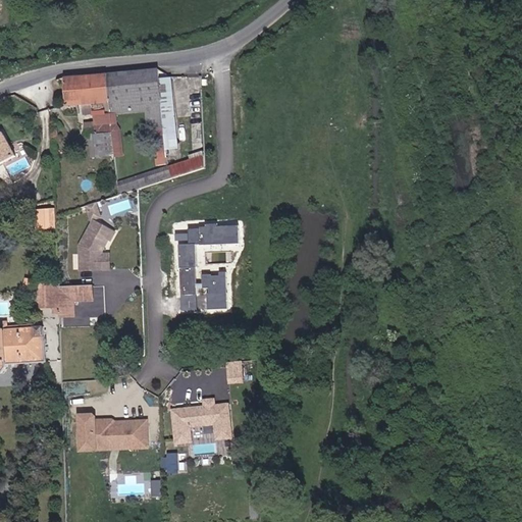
[(160,69),(111,73),(113,102),(118,115),(147,112),(154,166),(167,165),(166,151),(178,150),(172,79),(160,80),(160,69)]
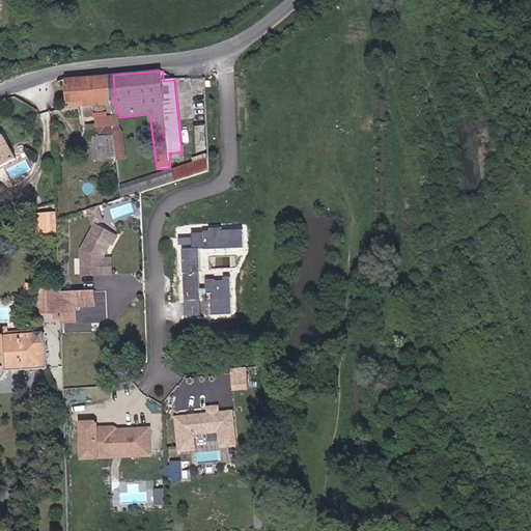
[(113,75),(73,80),(73,108),(115,104),(113,75)]
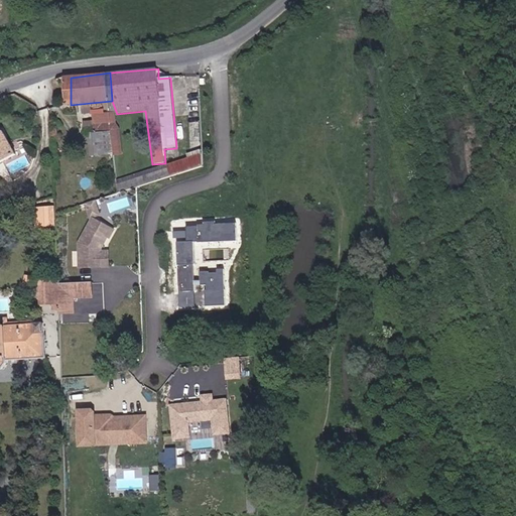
[(7,129),(0,133),(0,163),(20,152),(7,129)]
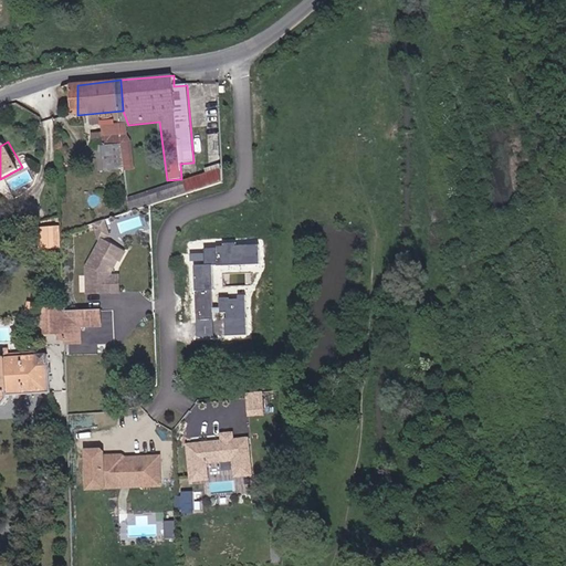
[(83,264),(85,293),(118,293),(117,272),(126,250),(101,234),(83,264)]
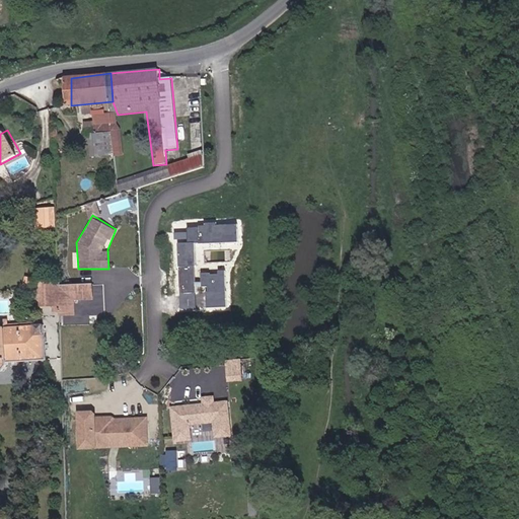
[(178,239),(179,311),(195,309),(194,287),(194,283),(193,242),(237,242),(236,223),(216,223),(204,224),(186,228),(186,232),(174,232),(174,239),(178,239)]
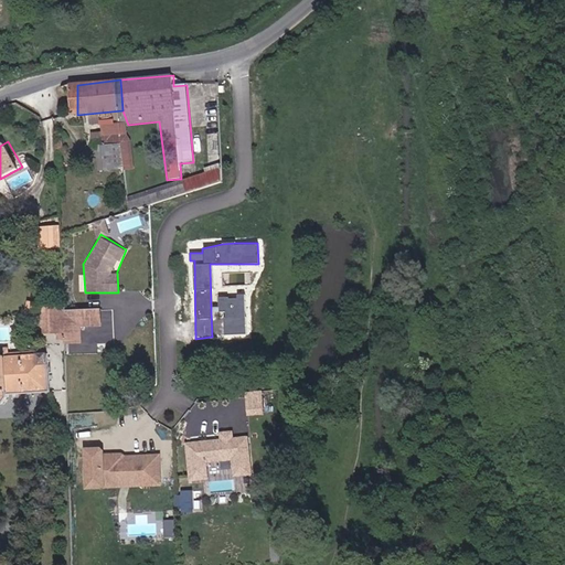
[(219,307),(211,308),(211,312),(223,312),(223,336),(244,334),(244,295),(217,296),(219,307)]
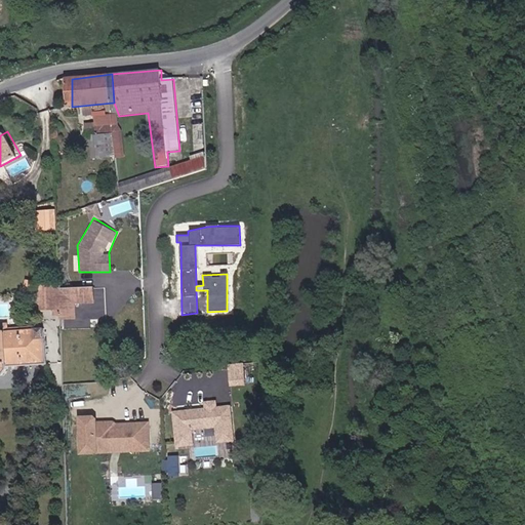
[(91,286),(36,287),(38,308),(52,306),(52,320),(75,319),(75,306),(95,301),(91,286)]
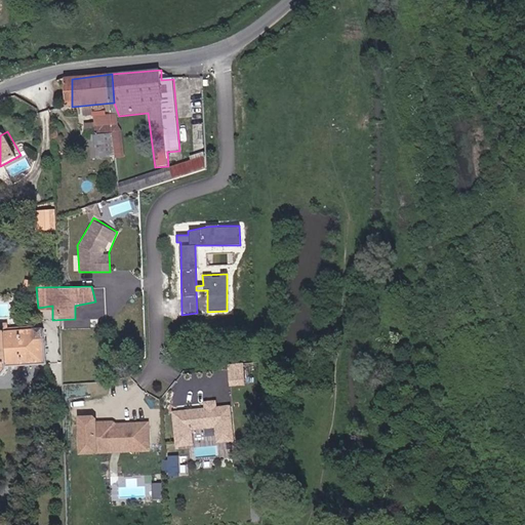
[(45,329),(0,332),(0,377),(0,378),(7,377),(12,367),(47,365),(45,329)]
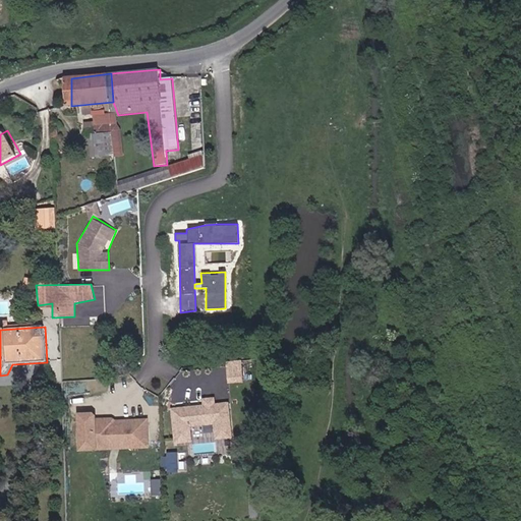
[(241,361),(225,363),(227,385),(241,384),(241,361)]
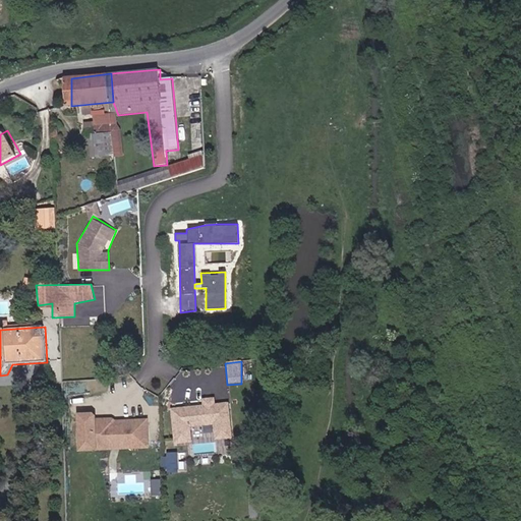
[(170,406),(172,445),(191,446),(190,425),(212,423),(213,442),(231,439),(230,402),(215,402),(213,396),(201,398),(201,404),(170,406)]
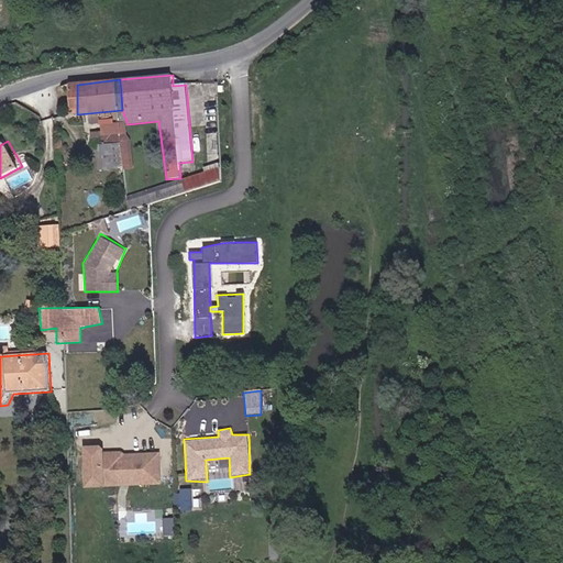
[(98,443),(83,445),(85,488),(162,482),(159,454),(105,452),(98,443)]
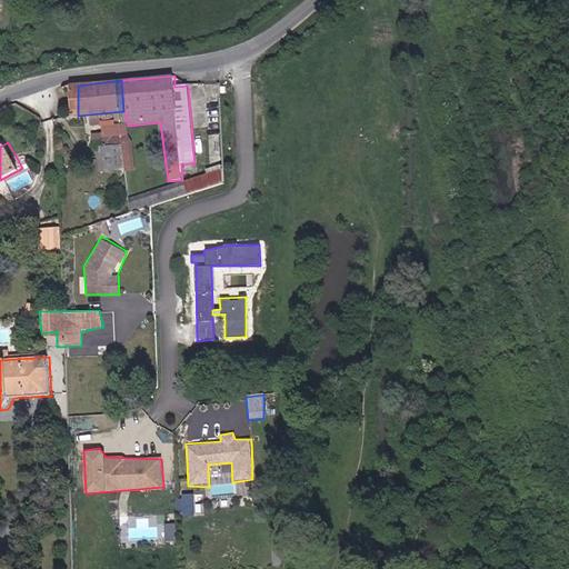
[(196,515),(197,492),(185,492),(185,515),(196,515)]
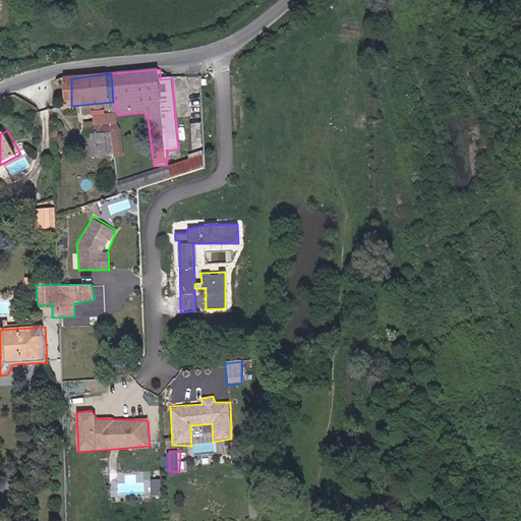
[(154,480),(153,494),(162,495),(163,481),(154,480)]
